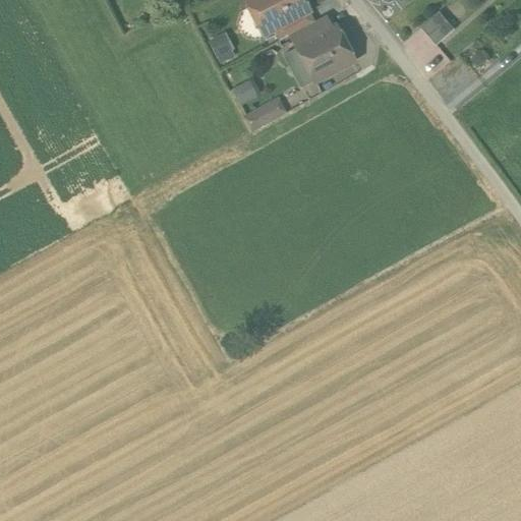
[(245,0),(244,4),(248,10),(254,12),(265,33),(262,35),(262,37),(274,31),(305,12),(307,11),(302,1),(297,0),(245,0)]
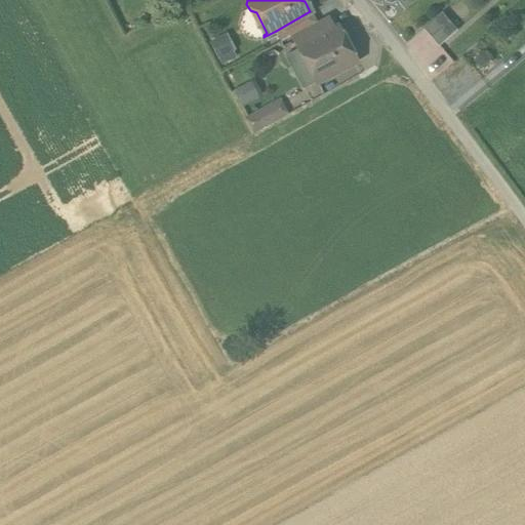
[(308,12),(276,31),(282,41),(291,36),(314,24),(308,12)]
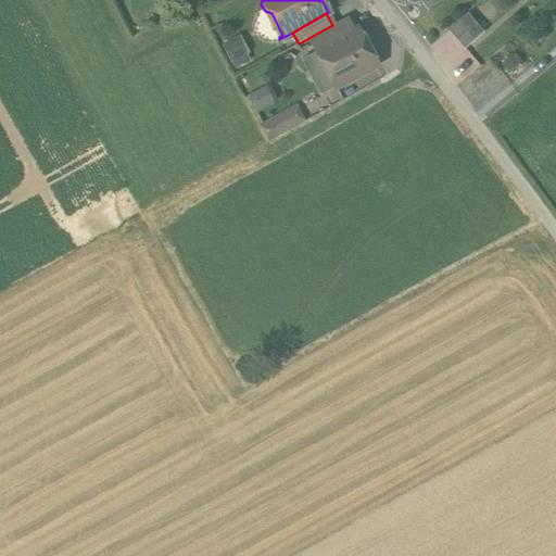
[(469,15),(450,33),(466,51),(485,34),(469,15)]
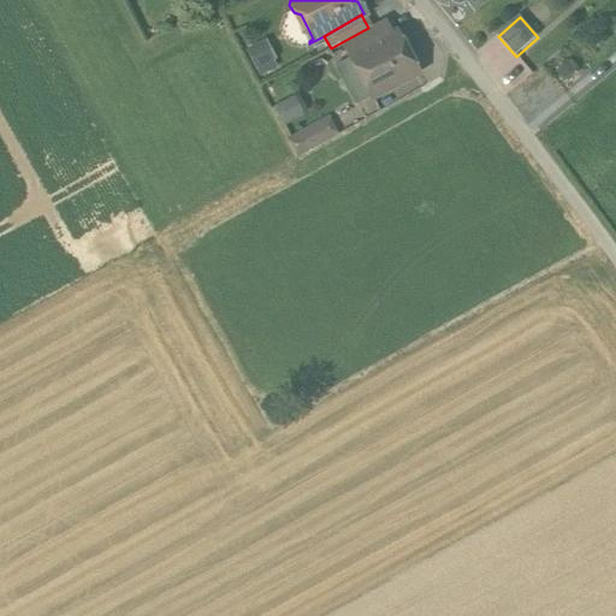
[(368,28),(342,42),(350,57),(390,35),(383,21),(368,28)]
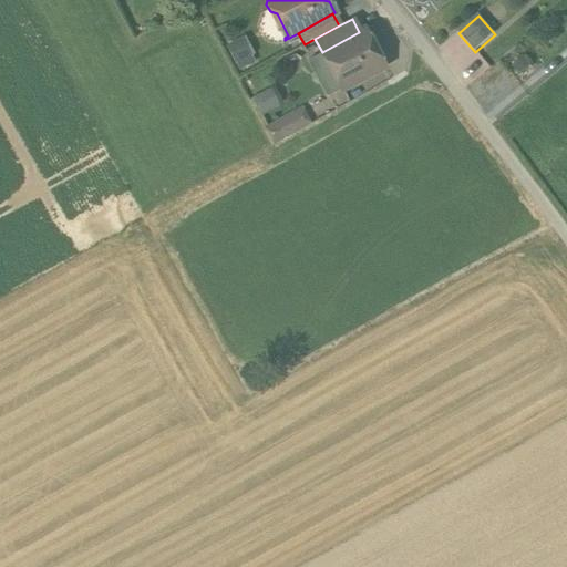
[(359,32),(322,52),(342,90),(382,68),(363,31),(359,32)]
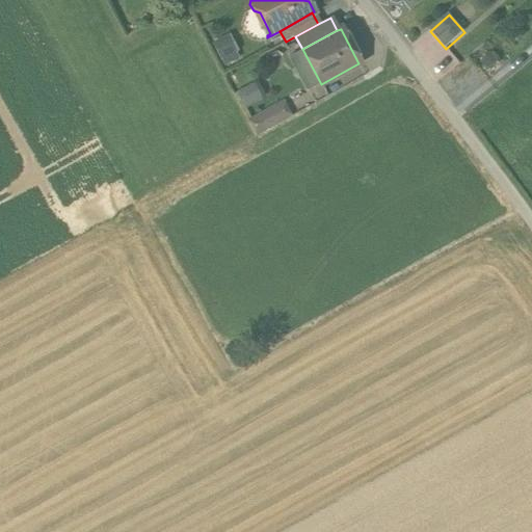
[(228,35),(212,44),(224,65),(239,58),(228,35)]
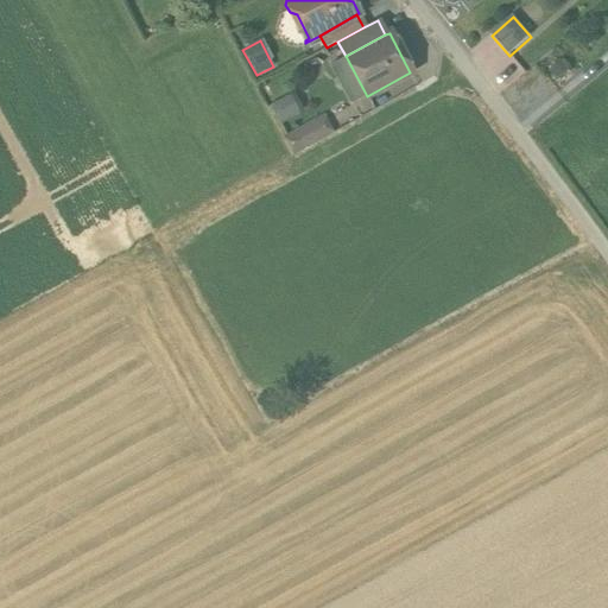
[(350,105),(367,96),(346,56),(329,64),(350,105)]
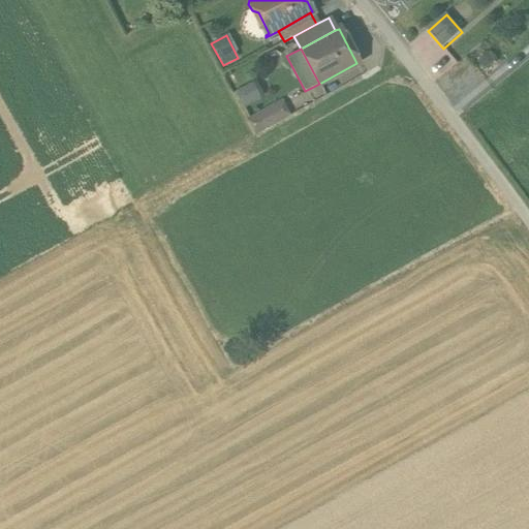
[(263,98),(255,82),(236,92),(243,107),(263,98)]
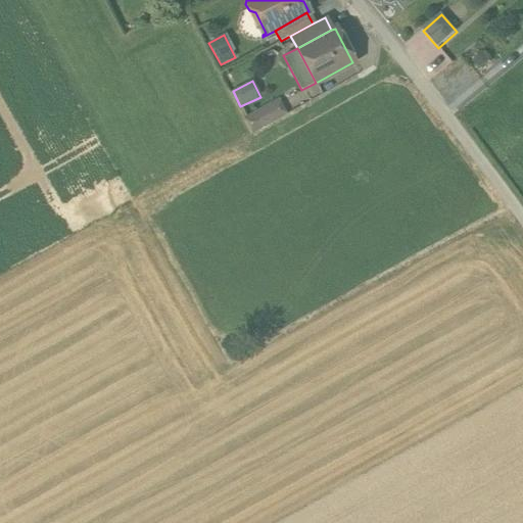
[(286,115),(278,99),(260,108),(270,125),(286,115)]
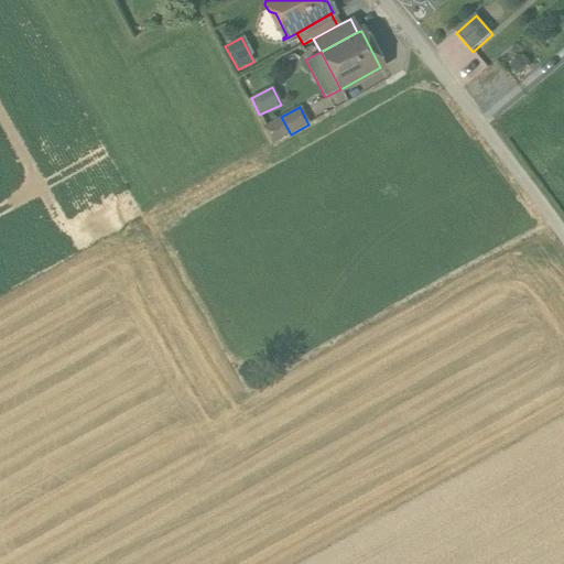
[(281,117),(261,128),(271,145),(291,134),(281,117)]
